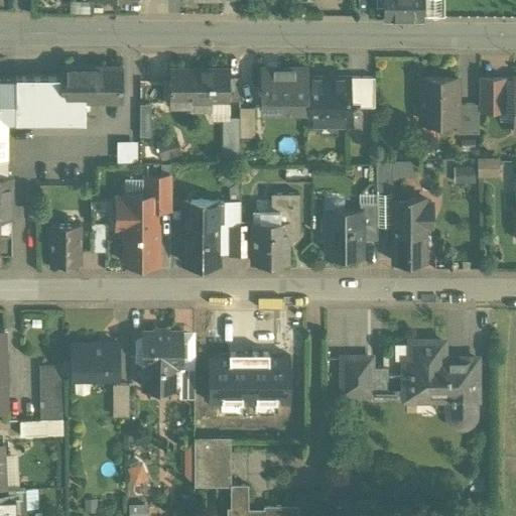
[(382,0),(383,16),(421,16),(421,0),(382,0)]
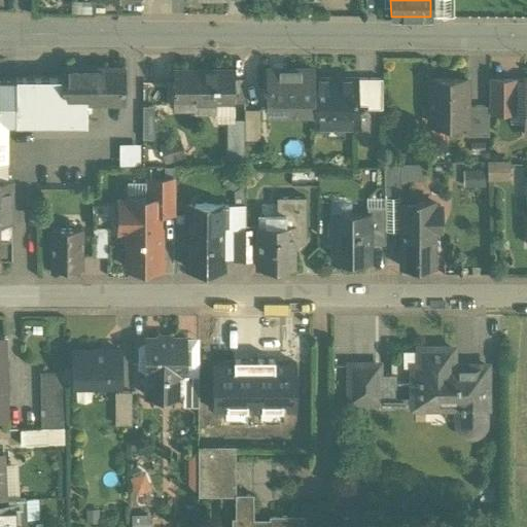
[(92,1),(72,1),(72,13),(92,13),(92,1)]
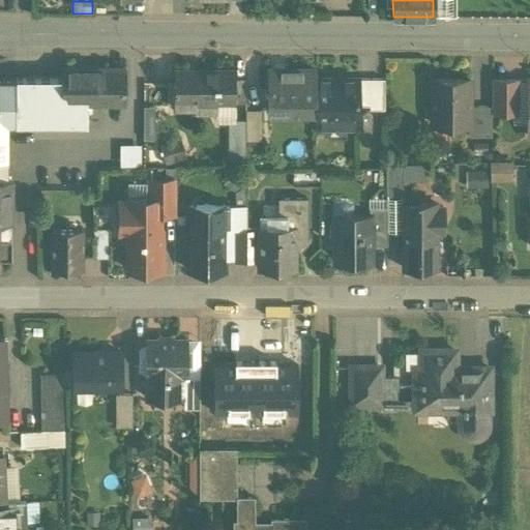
[(123,68),(63,68),(63,79),(63,100),(86,100),(86,101),(125,101),(125,68),(123,68)]
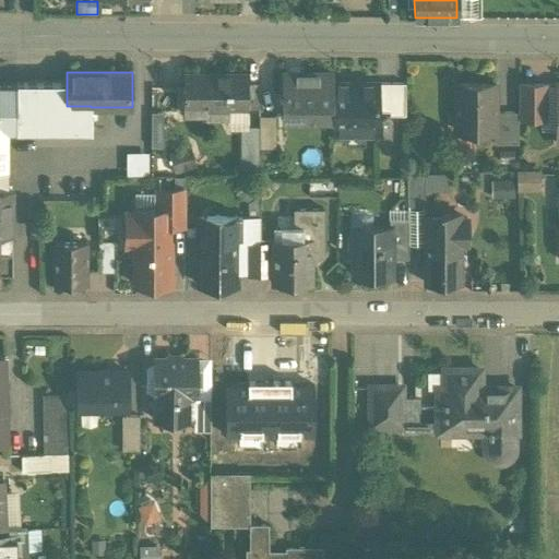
[(247,73),(183,73),(183,106),(183,115),(206,115),(206,119),(227,119),(227,109),(247,109),(247,73)]
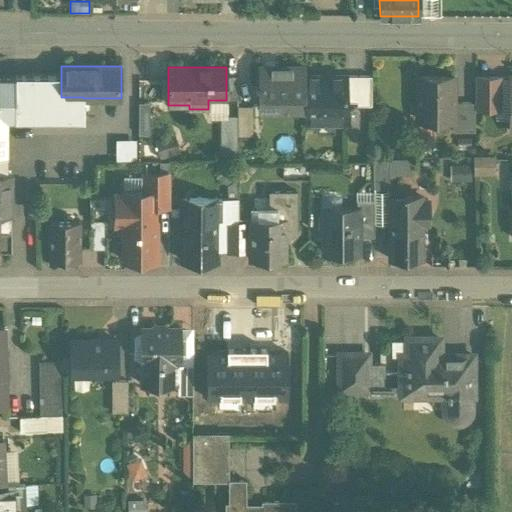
[(304,67),(258,67),(258,104),(304,104),(304,76),(304,67)]
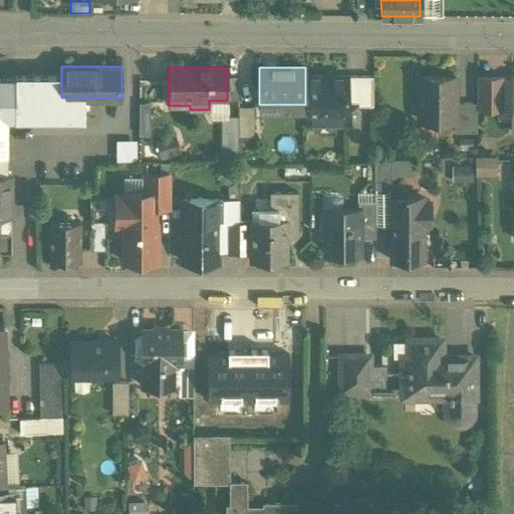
[(16,76),(0,76),(0,156),(7,156),(7,120),(15,120),(15,108),(16,76)]
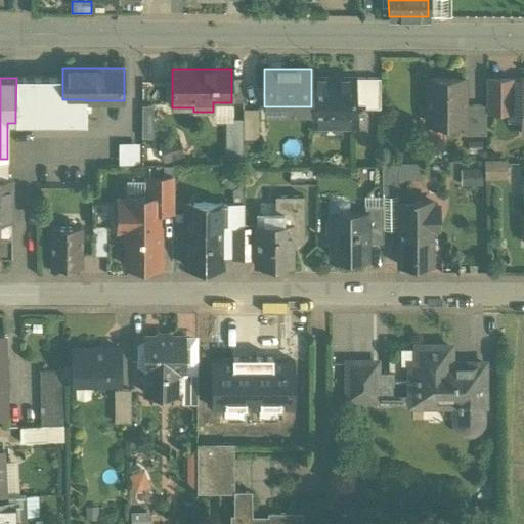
[(62,78),(16,78),(15,111),(15,123),(85,123),(85,100),(85,99),(62,99),(62,78)]
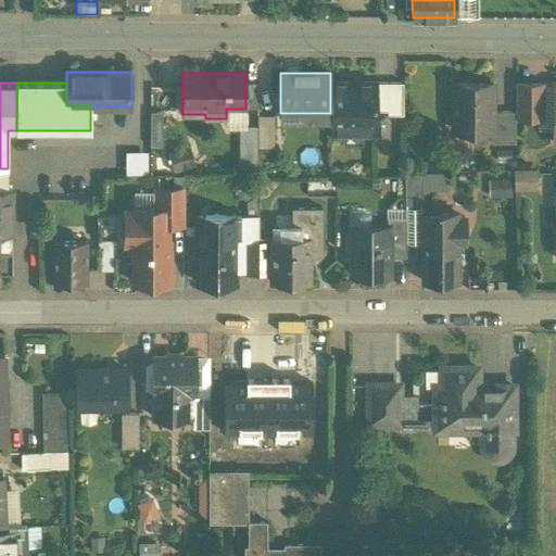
[(375,83),(330,83),(330,113),(330,133),(342,133),(362,133),(375,133),(375,111),(375,83)]
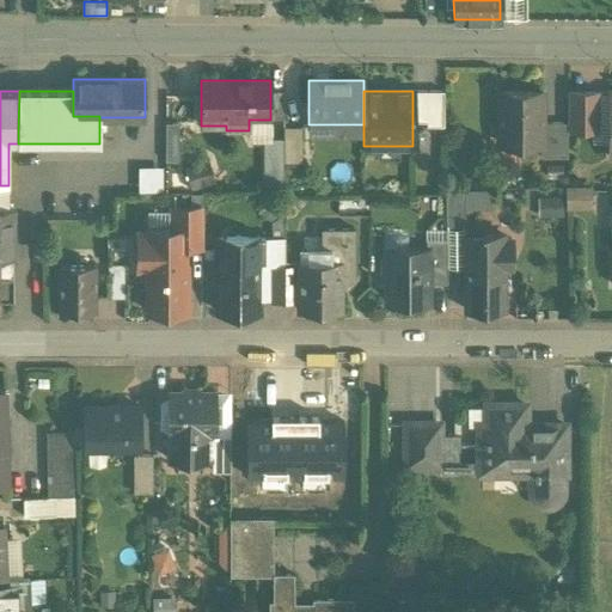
[(444,91),(412,91),(412,122),(426,122),(426,127),(444,127),(444,91)]
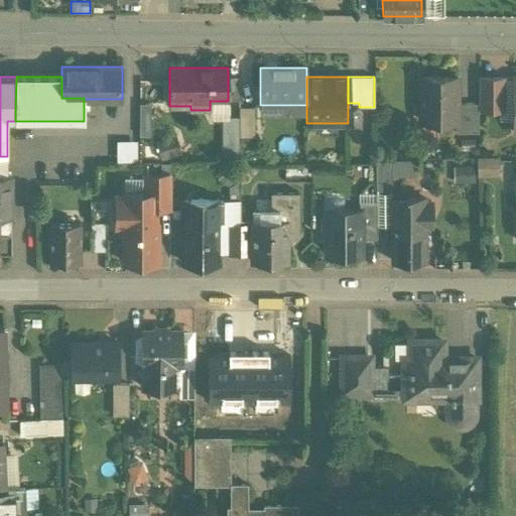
[(458,78),(419,78),(419,107),(421,107),(424,111),(424,116),(428,120),(428,122),(456,122),(458,122),(458,104),(458,78)]
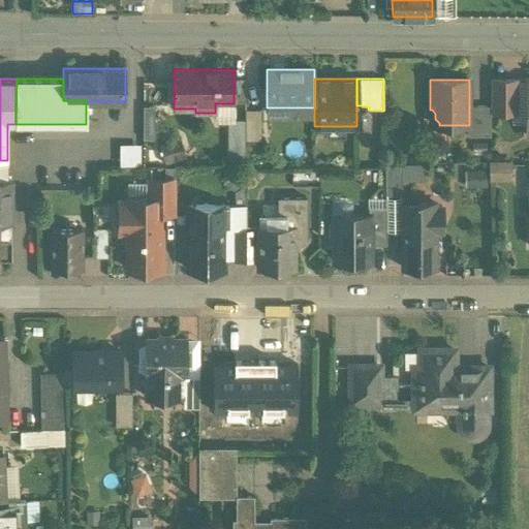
[(503,80),(490,80),(490,106),(490,113),(503,113),(505,113),(511,113),(511,110),(518,110),(518,80),(505,80),(503,80)]
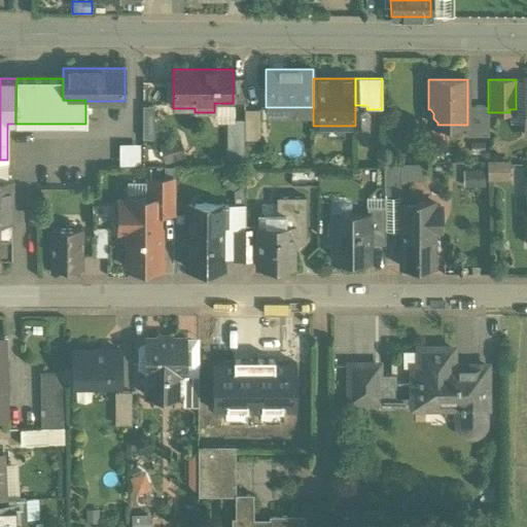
[(152,106),(142,105),(142,138),(151,138),(152,106)]
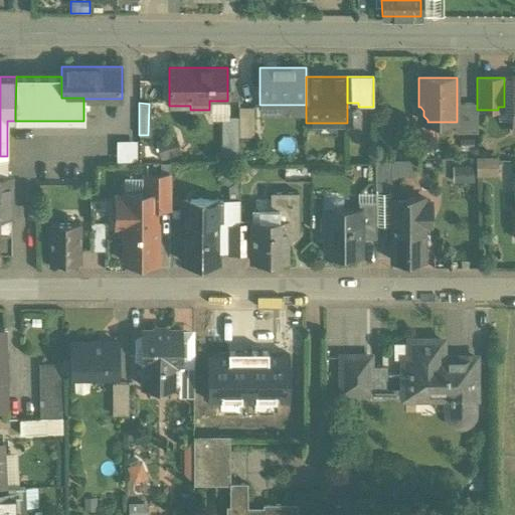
[(477,104),(457,104),(457,122),(455,122),(455,133),(477,133),(477,110),(477,104)]
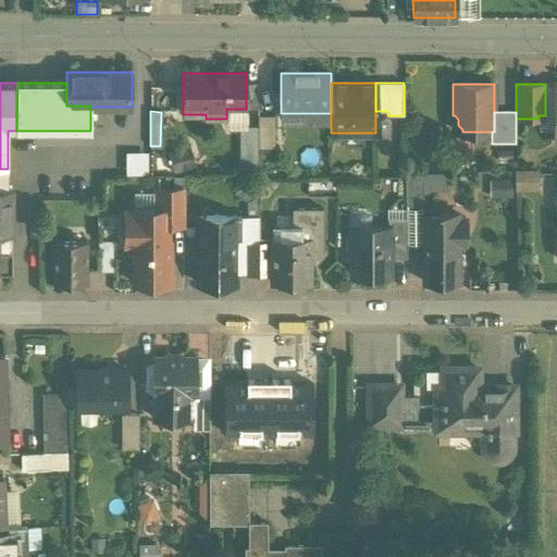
[(273,115),(258,115),(258,128),(258,147),(273,147),(273,115)]
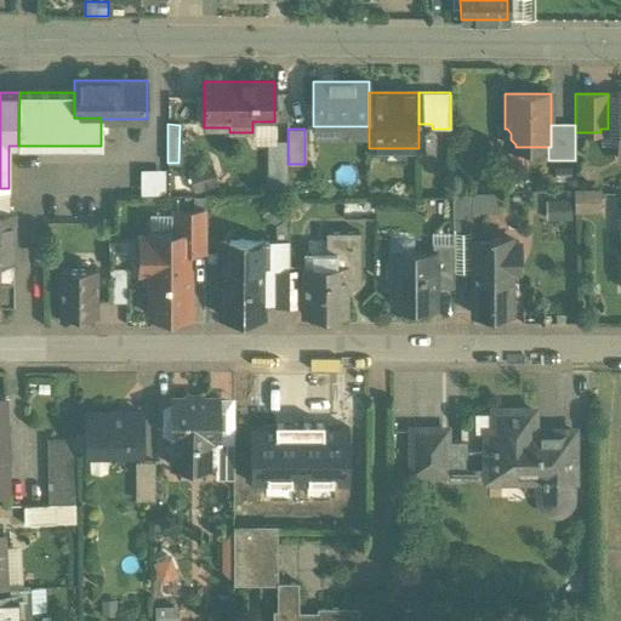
[(505,129),(505,147),(516,147),(516,144),(511,140),(511,134),(507,129),(505,129)]
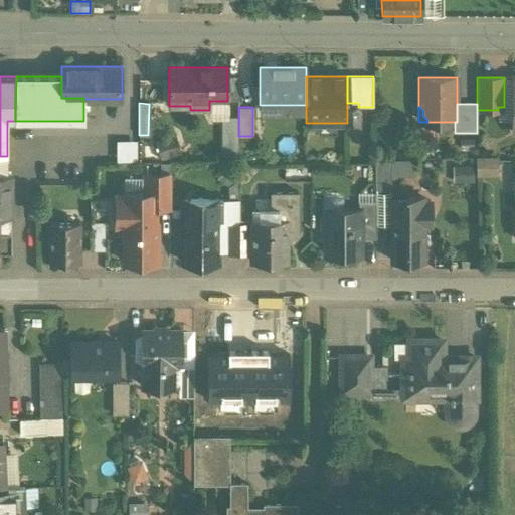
[(238,119),(222,119),(223,156),(238,156),(238,136),(238,119)]
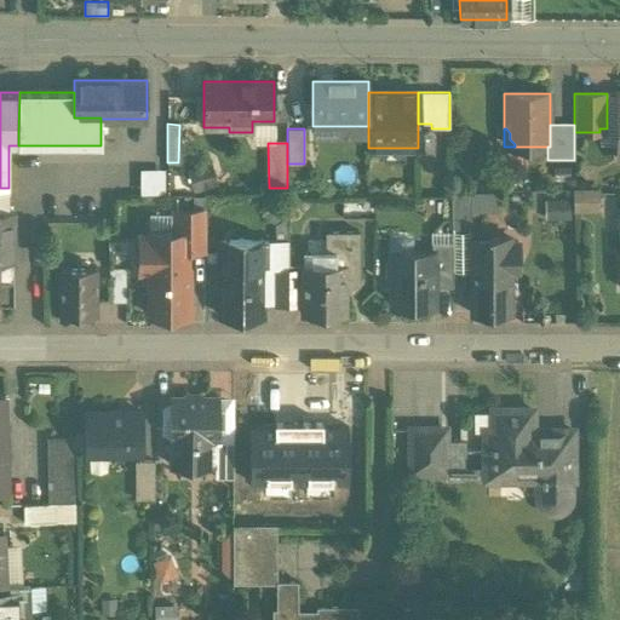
[(403,148),(382,148),(382,161),(403,160),(403,148)]
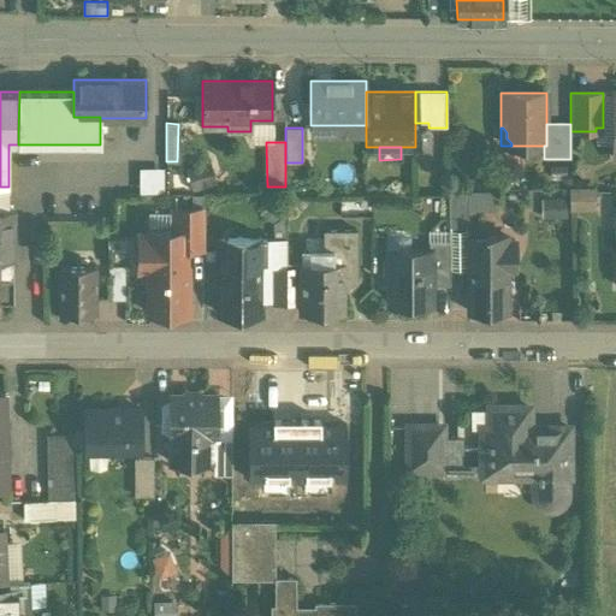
[(138,166),(140,191),(164,190),(164,166),(138,166)]
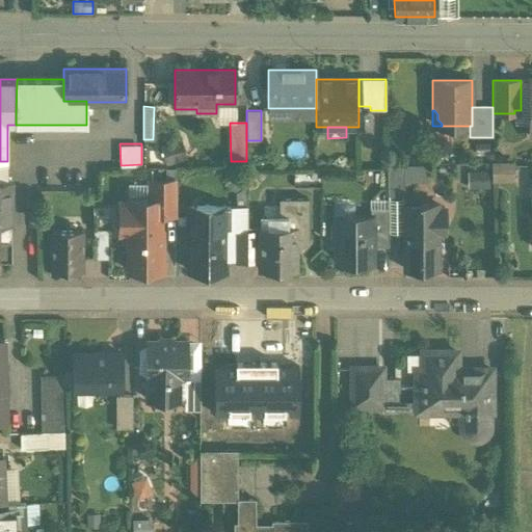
[(491,161),(491,181),(513,181),(513,161),(491,161)]
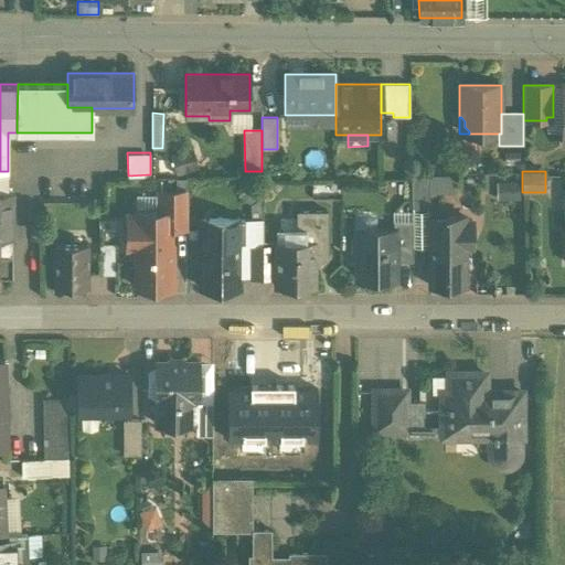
[(452,176),(411,176),(412,212),(429,212),(429,192),(452,191),(452,176)]
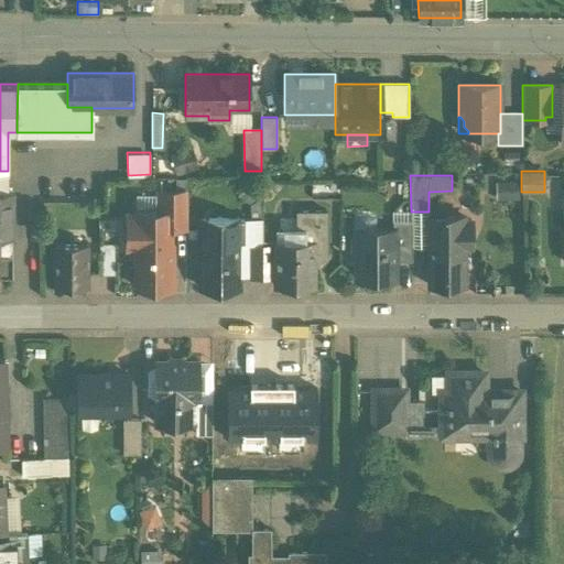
[(187,191),(158,191),(158,212),(169,212),(169,227),(186,227),(187,191)]
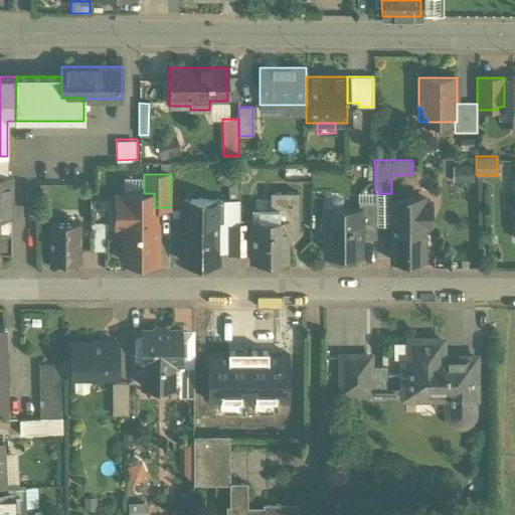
[(0,176),(0,252),(11,252),(11,176),(7,176),(0,176)]
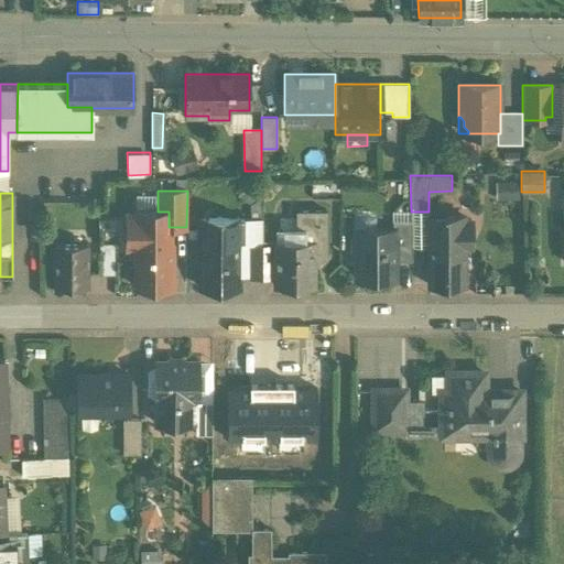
[(304,241),(275,241),(275,246),(275,278),(275,286),(313,286),(313,255),(326,255),(326,210),(295,210),(295,231),(304,231),(304,241)]
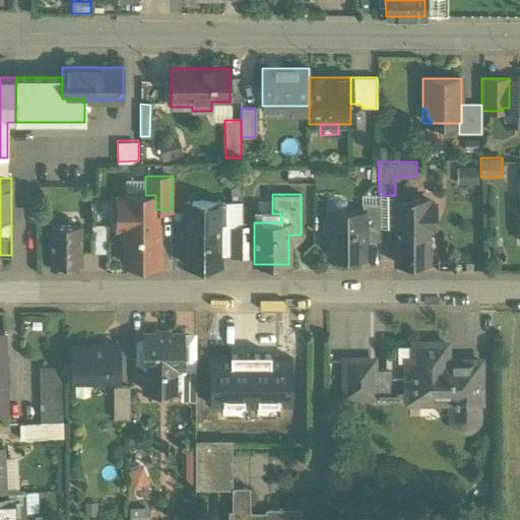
[(145,195),(125,195),(125,198),(117,198),(113,202),(112,206),(114,211),(117,214),(117,228),(125,228),(125,225),(154,225),(155,209),(155,195),(145,195)]
